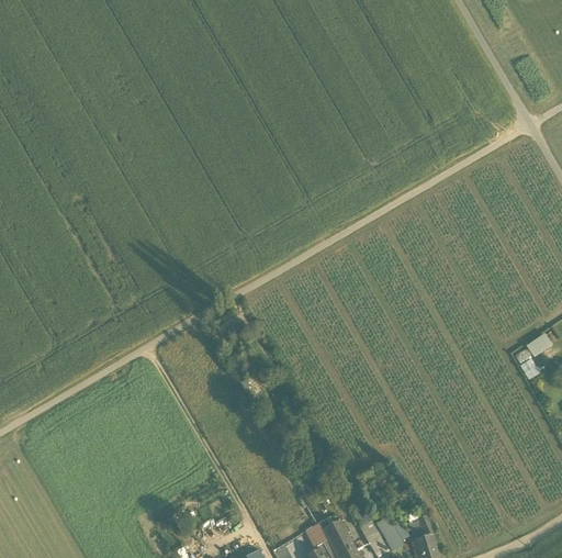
[(544,332),(526,344),(534,356),(552,344),(544,332)]
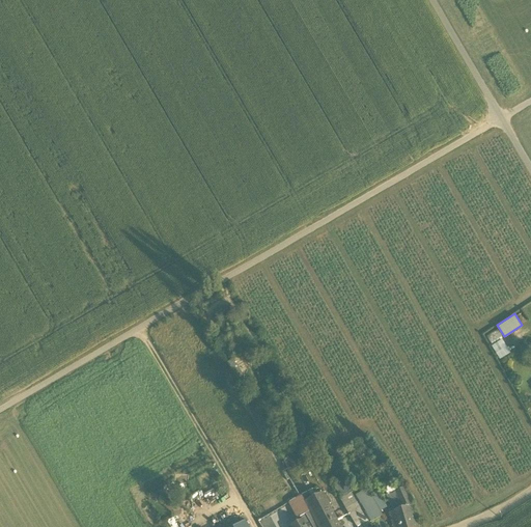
[(502,337),(491,343),(499,358),(510,351),(502,337)]
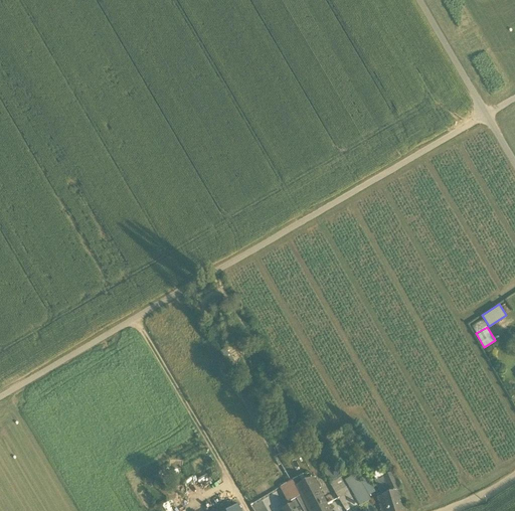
[(275,443),(279,452),(289,447),(284,437),(275,443)]
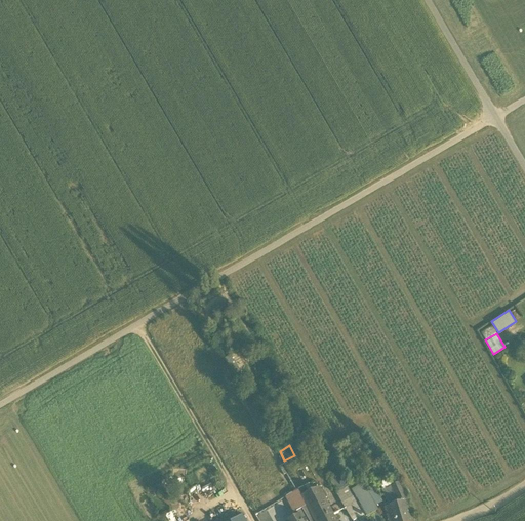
[(365,514),(360,505),(355,497),(351,489),(339,471),(328,477),(353,520),(365,514)]
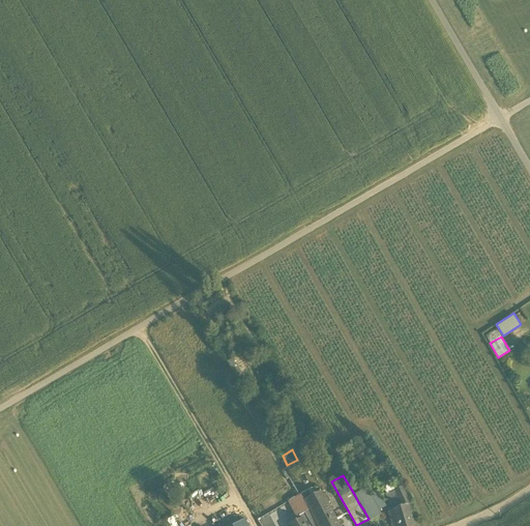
[(402,485),(393,489),(401,502),(402,505),(410,502),(402,485)]
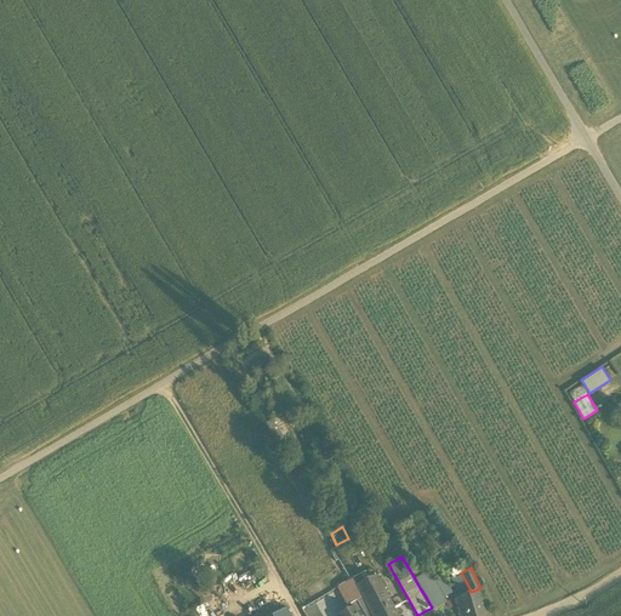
[(415,579),(420,588),(433,580),(432,579),(428,571),(415,579)]
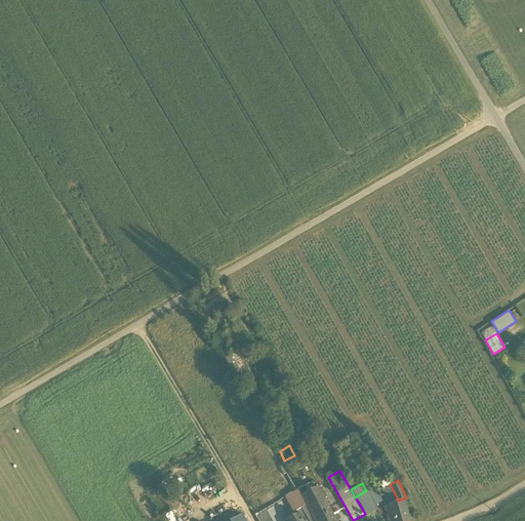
[(384,487),(390,501),(397,497),(390,484),(384,487)]
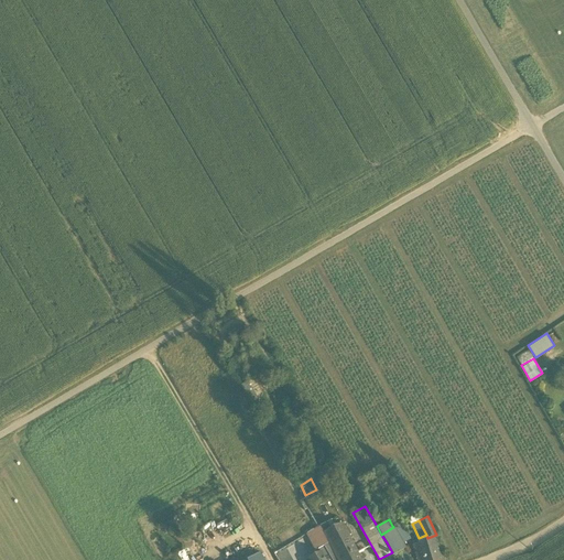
[(324,530),(338,559),(360,559),(342,521),(324,530)]
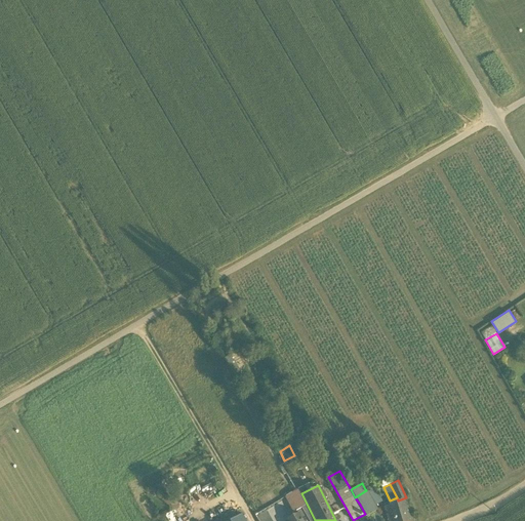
[(373,485),(365,489),(366,490),(370,498),(374,505),(382,499),(373,485)]
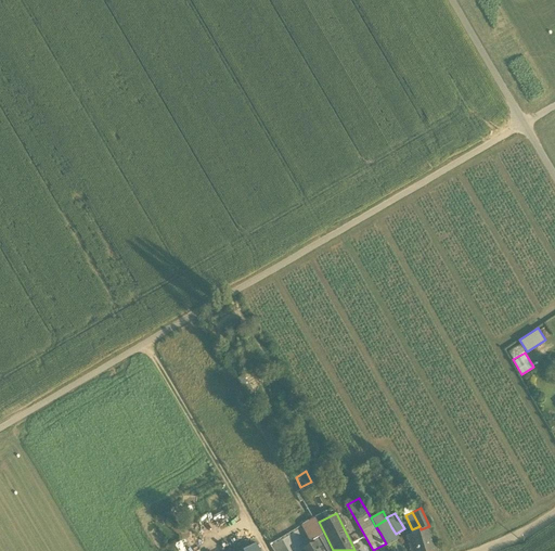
[(387,519),(375,526),(381,534),(391,527),(387,519)]
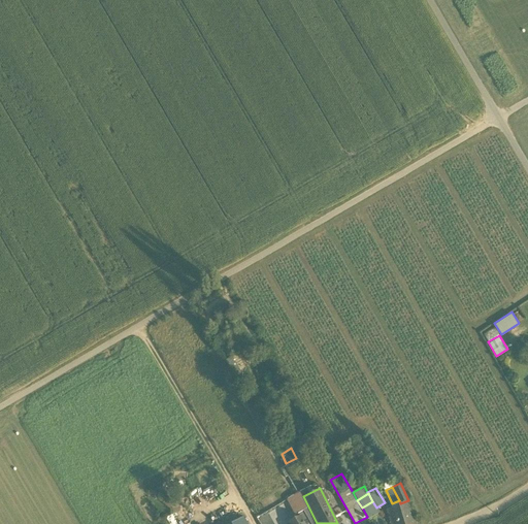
[(295,518),(299,516),(297,512),(303,509),(306,506),(300,495),(287,503),(295,518)]
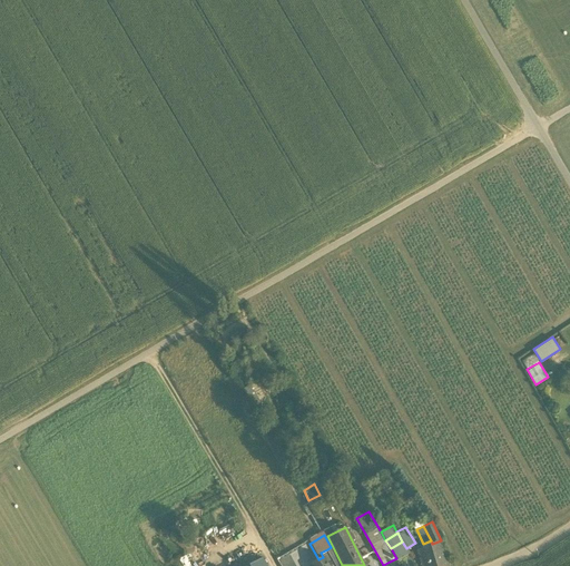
[(448,565),(441,540),(432,544),(419,548),(418,548),(422,565),(448,565)]
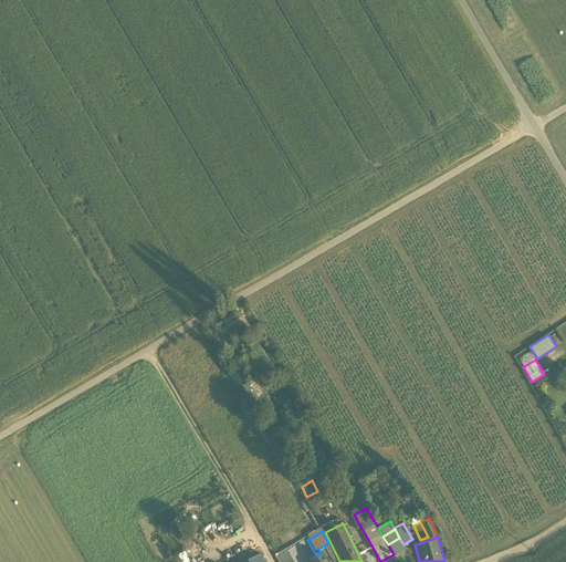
[(388,544),(394,554),(406,548),(404,544),(399,538),(388,544)]
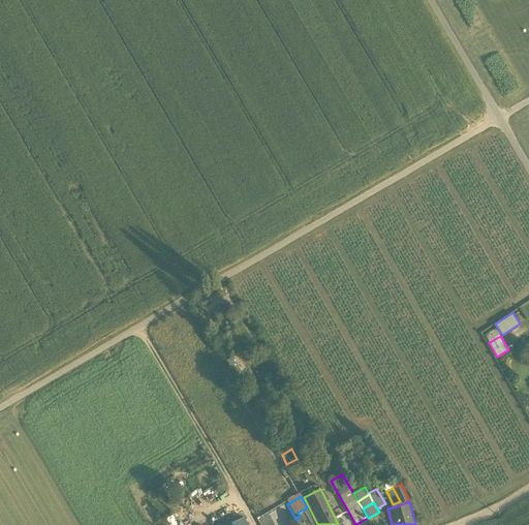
[(312,524),(304,510),(298,513),(300,517),(301,516),(304,522),(305,524),(312,524)]
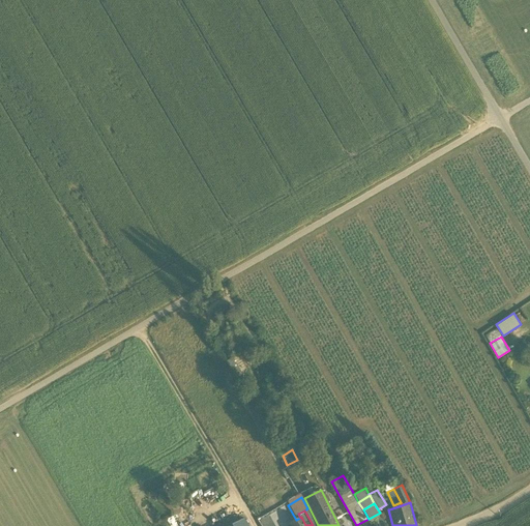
[(212,525),(228,525),(238,520),(234,514),(212,525)]
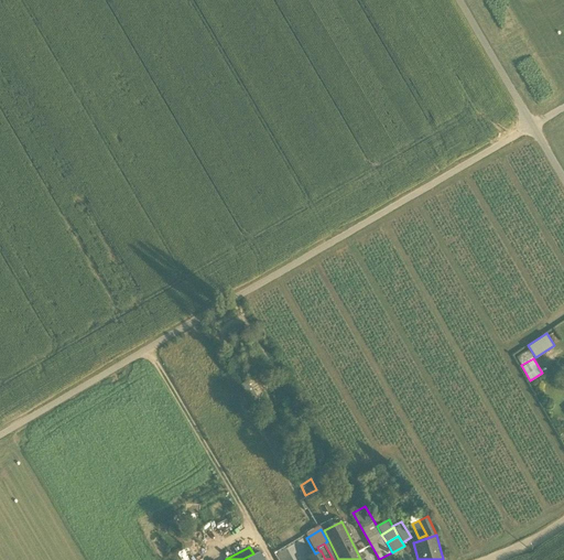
[(307,558),(308,559),(317,559),(324,557),(321,550),(320,551),(315,553),(307,558)]
